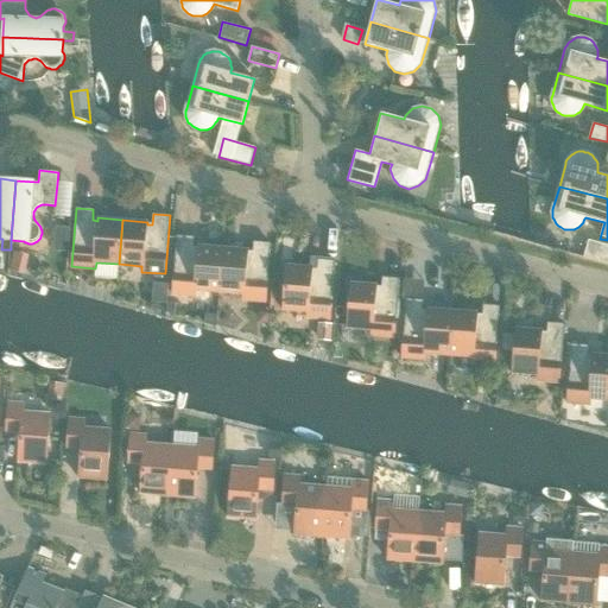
[(220,292),(223,247),(198,246),(198,248),(194,248),(194,236),(177,235),(172,293),(196,296),(196,290),(220,292)]
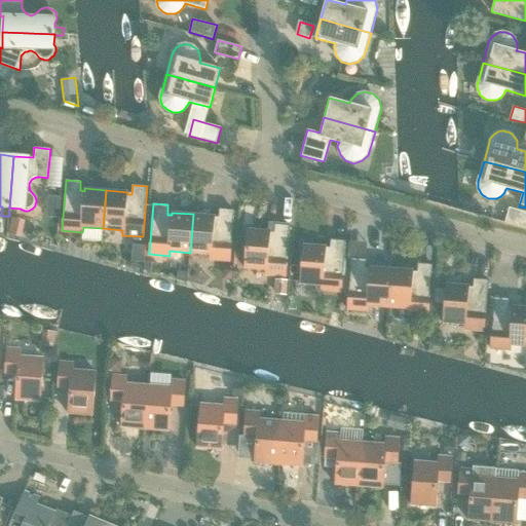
[(525,228),(525,212),(509,208),(504,222),(525,228)]
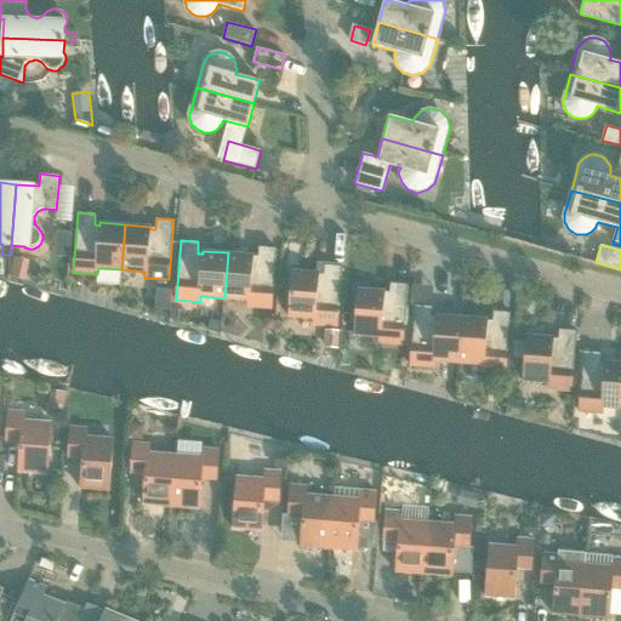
[(254,255),(228,252),(224,298),(248,300),(248,306),(272,308),(277,248),(258,246),(258,258),(254,257),(254,255)]
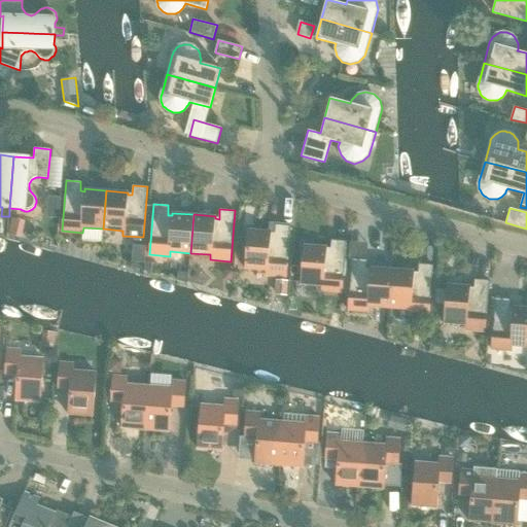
[(245,269),(266,270),(266,275),(286,277),(290,225),(276,224),(275,235),(271,234),(271,232),(248,230),(245,269)]
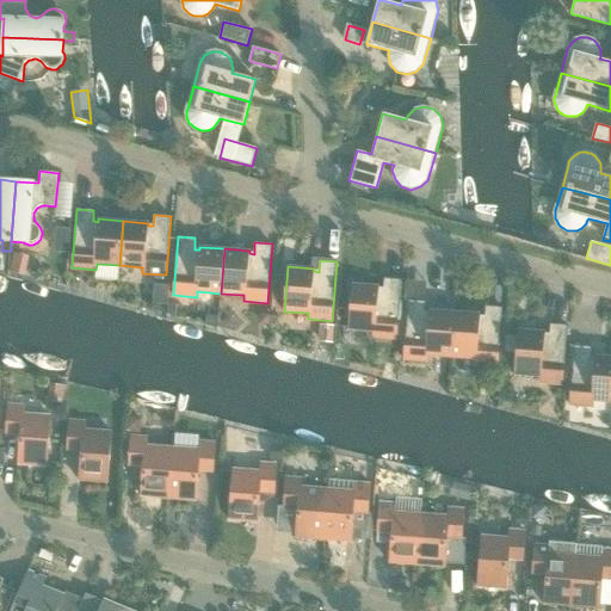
[(349,329),(374,331),(372,337),(396,338),(401,279),(384,278),(383,289),(378,289),(378,287),(352,284),(349,329)]
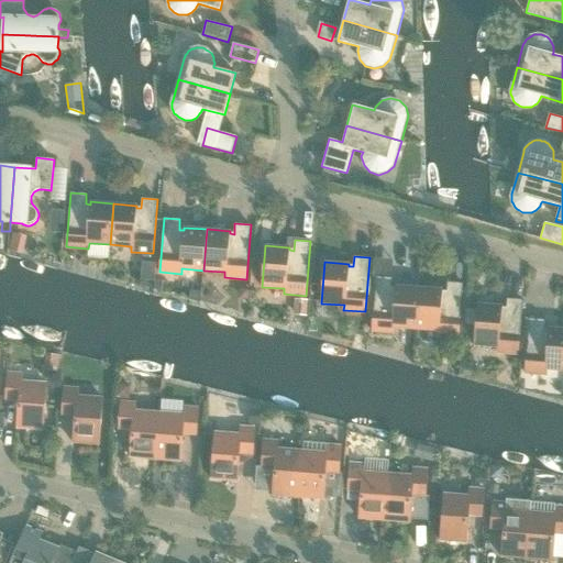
[(416,329),(419,288),(396,286),(396,288),(392,288),(392,277),(376,276),(372,331),(394,332),(395,327),(416,329)]
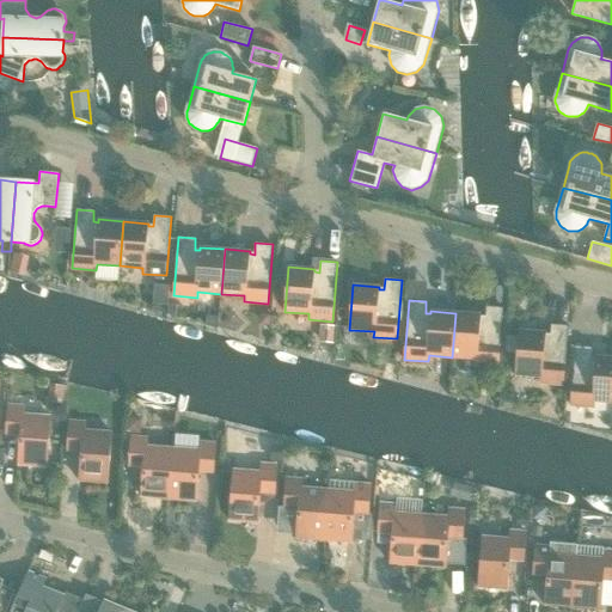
[(499,367),(503,307),(487,306),(485,318),(481,318),(481,314),(456,313),(452,357),(475,360),(475,365),(499,367)]
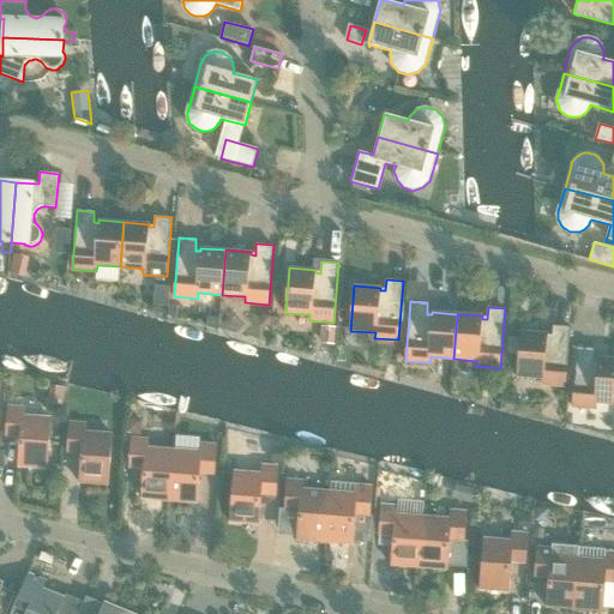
[(517,377),(542,378),(541,384),(565,386),(570,326),(553,325),(552,337),(547,336),(547,333),(521,331),(517,377)]
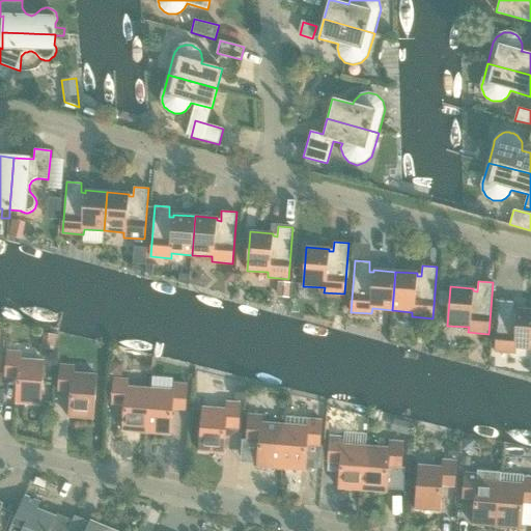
[(516,348),(530,348),(530,310),(518,309),(518,312),(513,311),(513,302),(499,301),(495,352),(515,354),(516,348)]
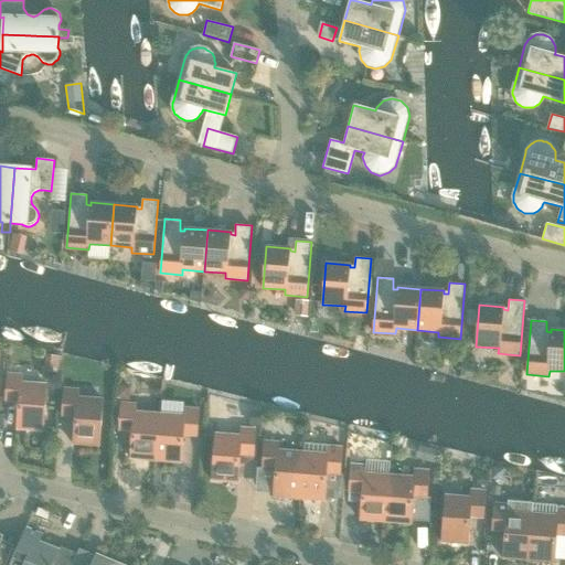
[(22,374),(8,373),(6,401),(19,402),(17,429),(43,432),(46,384),(22,383),(22,374)]
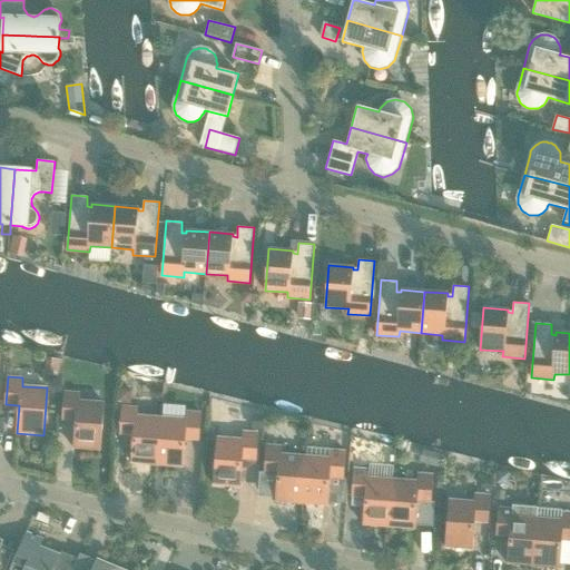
[(131,391),(118,390),(117,403),(130,404),(131,391)]
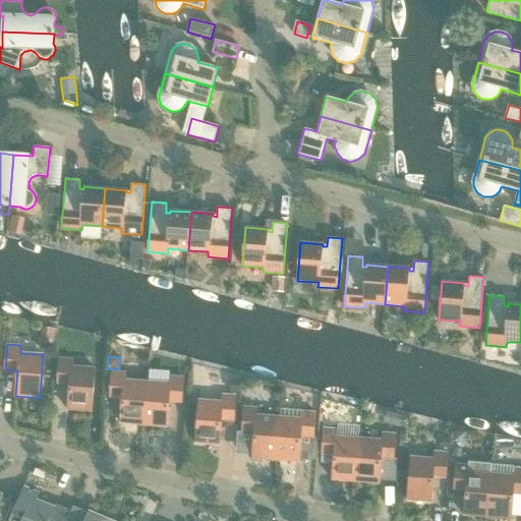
[(72,359),(59,358),(57,383),(69,384),(67,409),(92,411),(95,368),(72,366),(72,359)]
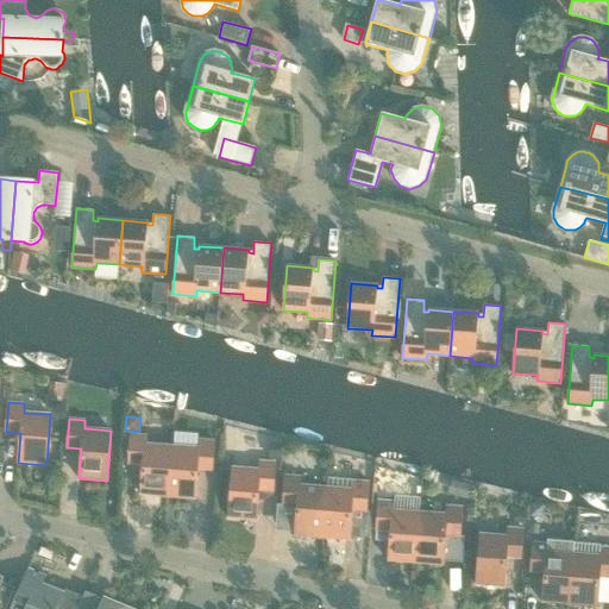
[(140,494),(168,496),(173,446),(146,444),(146,435),(131,434),(129,464),(143,464),(140,494)]
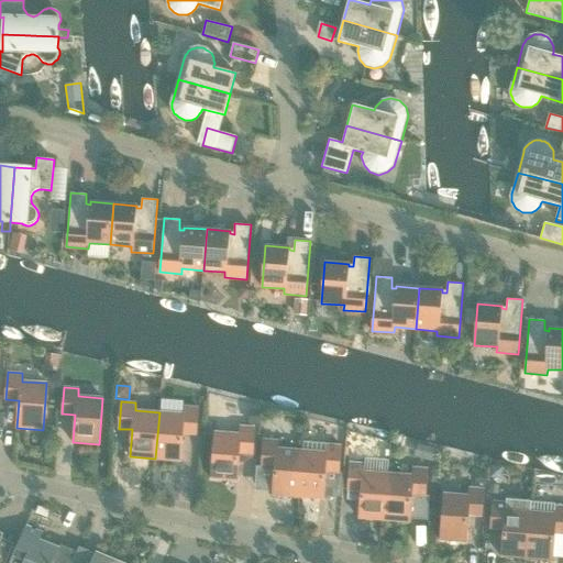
[(159,412),(155,459),(180,461),(183,433),(196,434),(198,407),(184,406),(183,415),(159,412)]
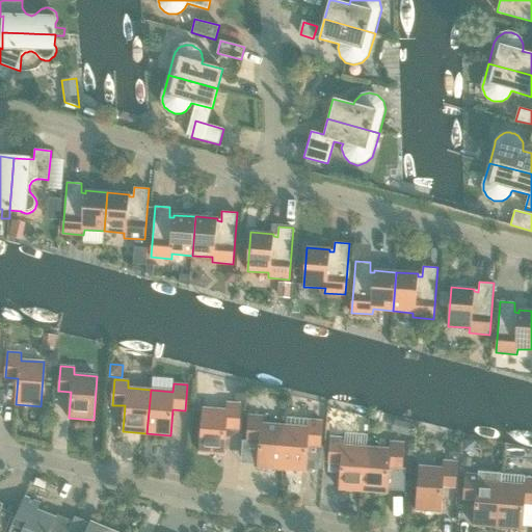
[(239,429),(241,404),(227,403),(227,410),(203,408),(200,452),(224,454),(227,428),(239,429)]
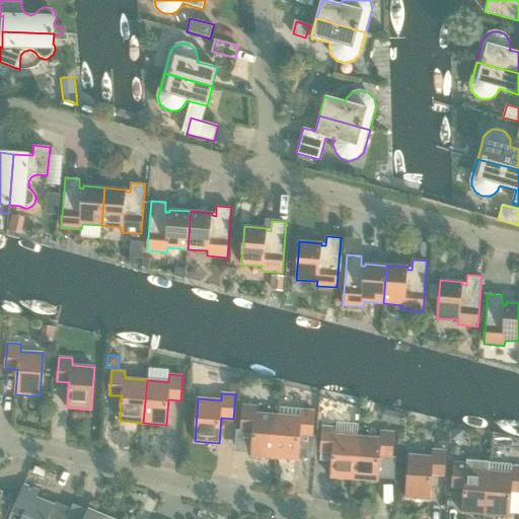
[(251,456),(275,458),(278,416),(255,414),(256,406),(243,405),(241,430),(253,431),(251,456)]
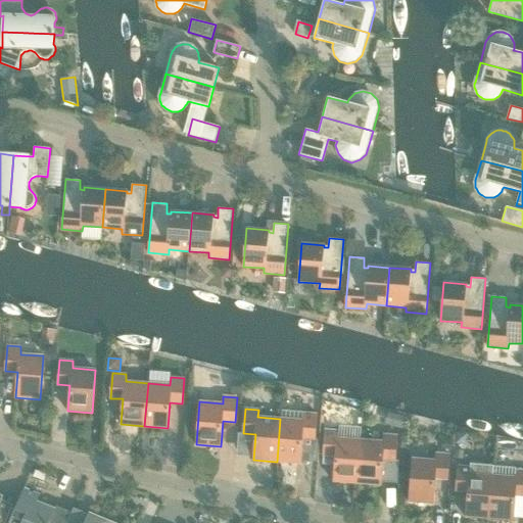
[(280,419),(277,462),(300,464),(302,438),(315,439),(317,414),(303,413),(302,420),(280,419)]
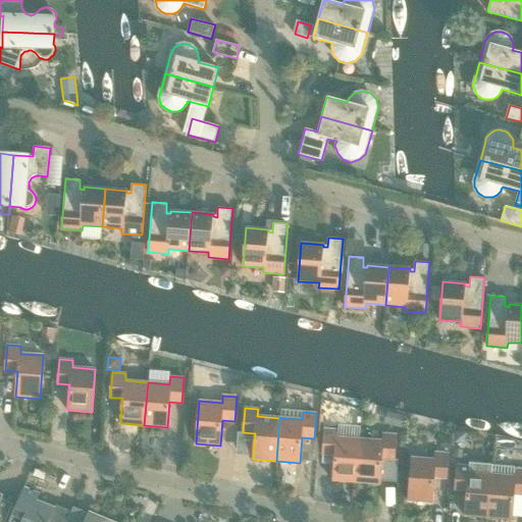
[(356,482),(360,439),(337,437),(337,430),(324,429),(322,454),(334,455),(332,480),(356,482)]
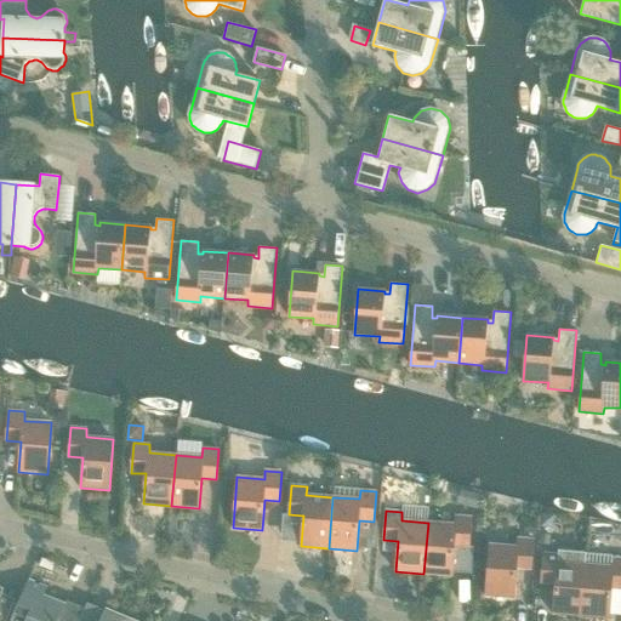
[(428,523),(423,574),(453,576),(453,571),(472,574),(474,547),(469,547),(472,517),(455,516),(455,524),(428,523)]
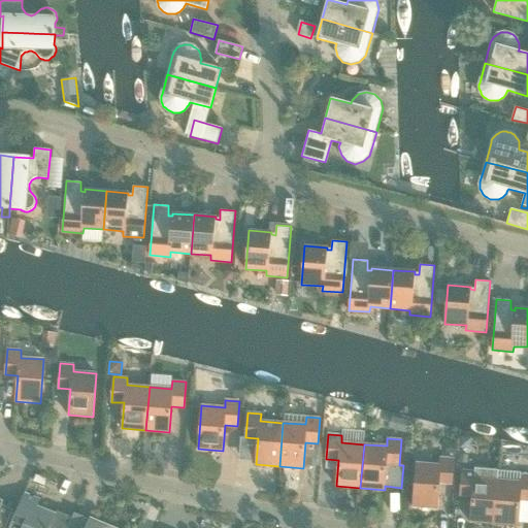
[(452,484),(454,459),(440,458),(439,465),(416,463),(413,506),(437,508),(439,483),(452,484)]
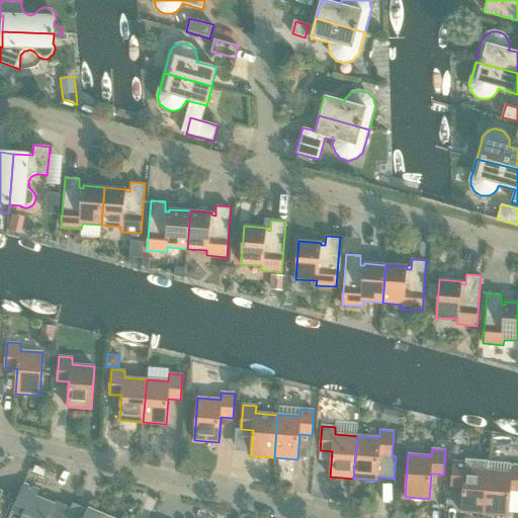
[(485,514),(488,471),(489,461),(465,459),(465,462),(453,461),(451,486),(463,487),(461,512),(485,514)]
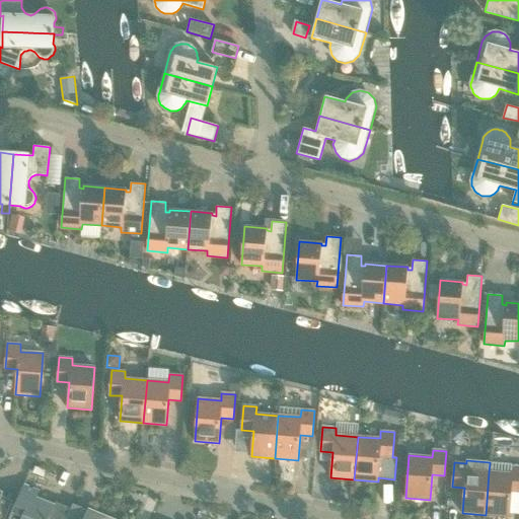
[(511,474),(489,472),(486,515),(509,517),(511,492),(518,492),(518,466),(512,466),(511,474)]
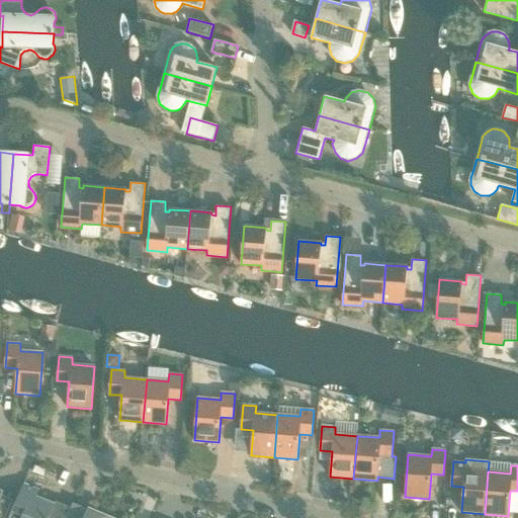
[(49,517),(55,504),(36,497),(38,490),(24,484),(9,517),(49,517)]
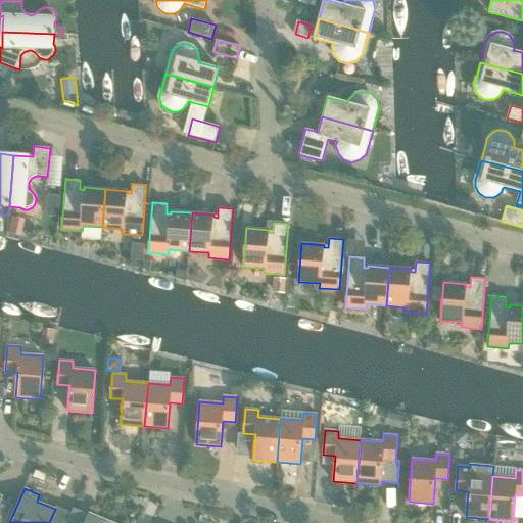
[(110,522),(111,522),(89,513),(85,522),(110,522)]
